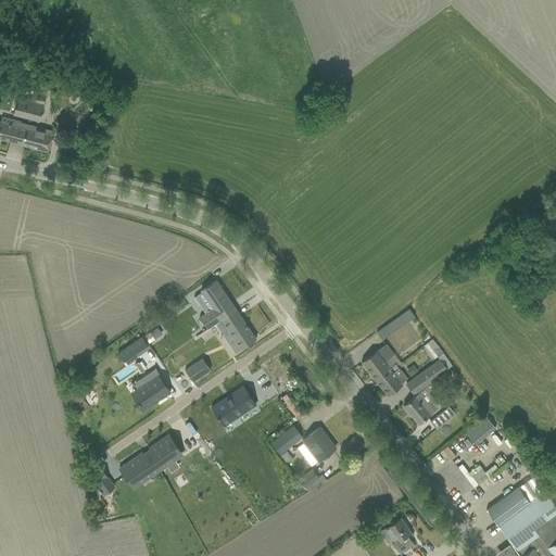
[(37,93),(35,102),(30,118),(39,121),(46,96),(37,93)]
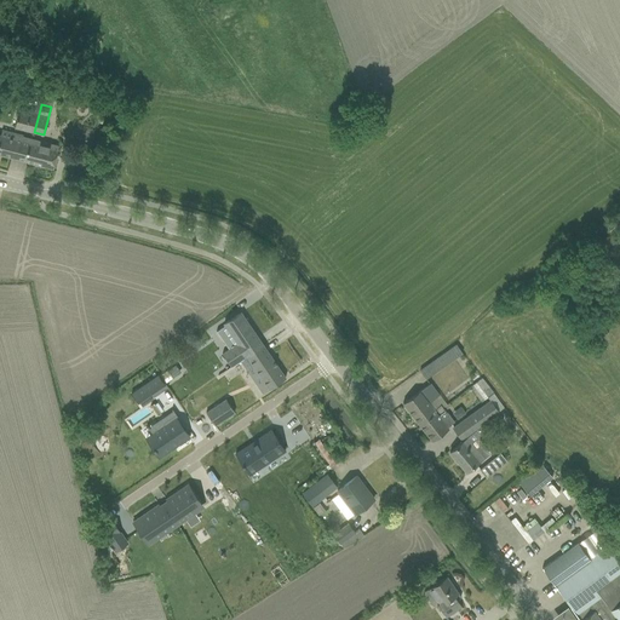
[(15,127),(34,132),(39,114),(19,109),(15,127)]
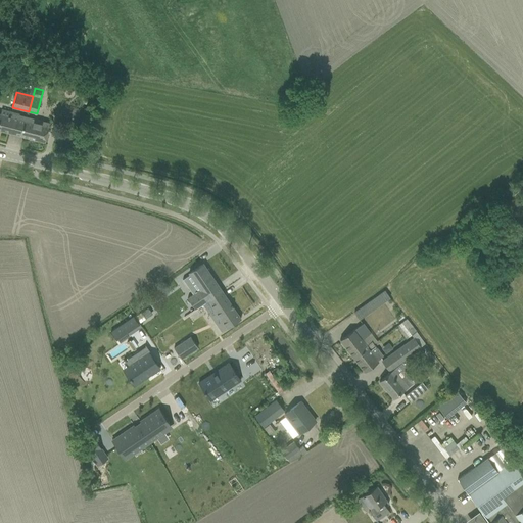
[(55,116),(80,123),(82,112),(57,106),(55,116)]
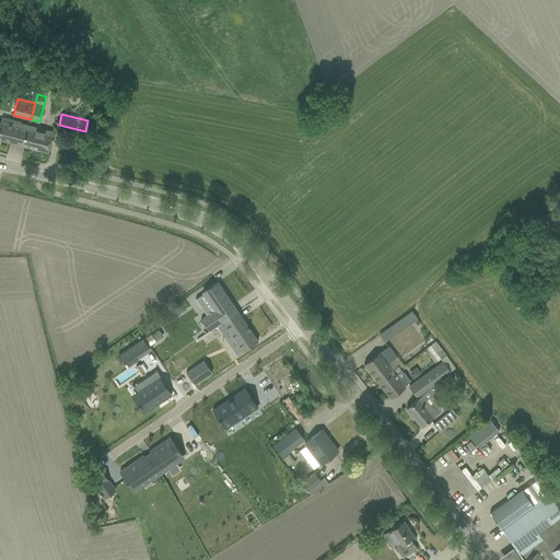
[(0,121),(0,139),(48,152),(53,132),(14,123),(13,126),(0,121)]
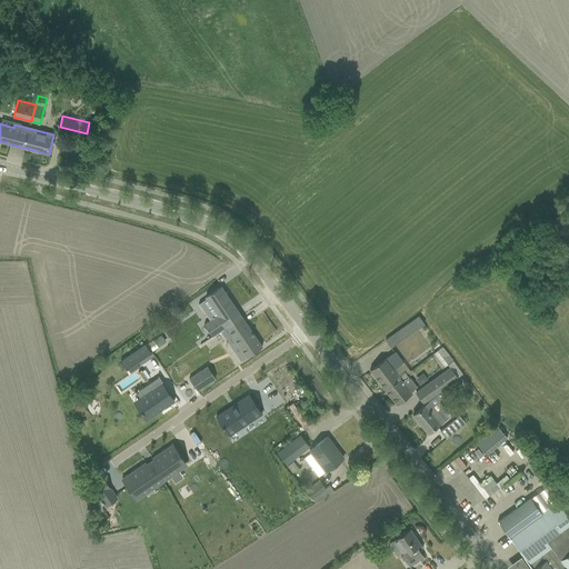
[(206,299),(198,305),(199,305),(210,321),(203,325),(212,337),(220,331),(225,338),(230,335),(241,350),(236,353),(240,361),(246,358),(252,353),(262,347),(221,287),(206,298),(206,299)]
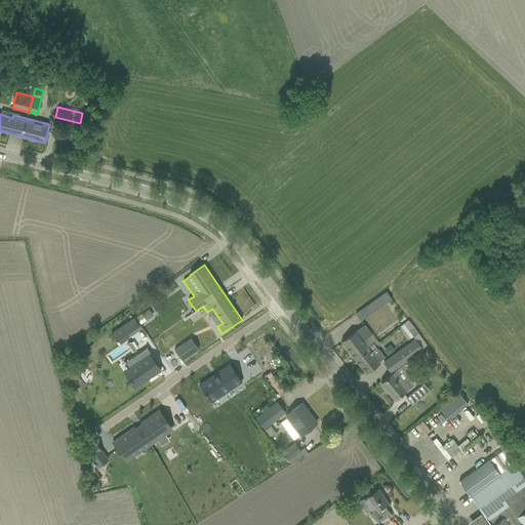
[(165,285),(170,292),(180,285),(175,278),(165,285)]
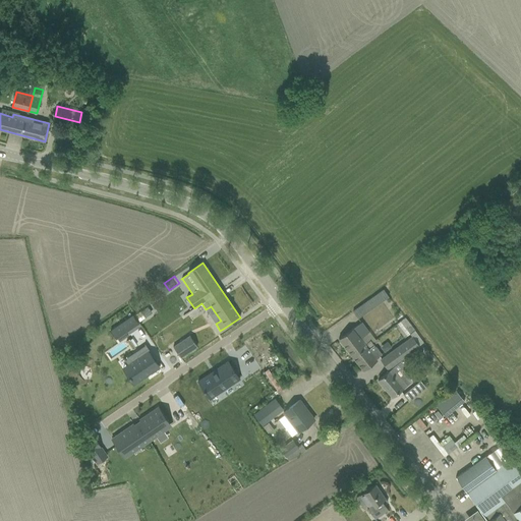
[(351,311),(356,319),(387,295),(382,288),(351,311)]
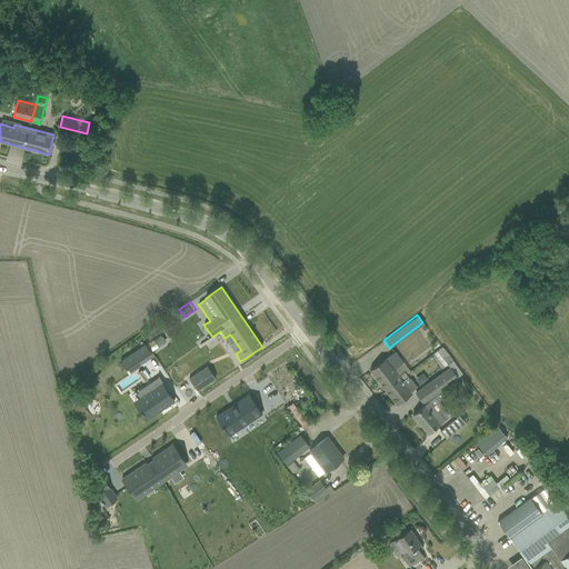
[(153,340),(158,348),(165,342),(160,336),(153,340)]
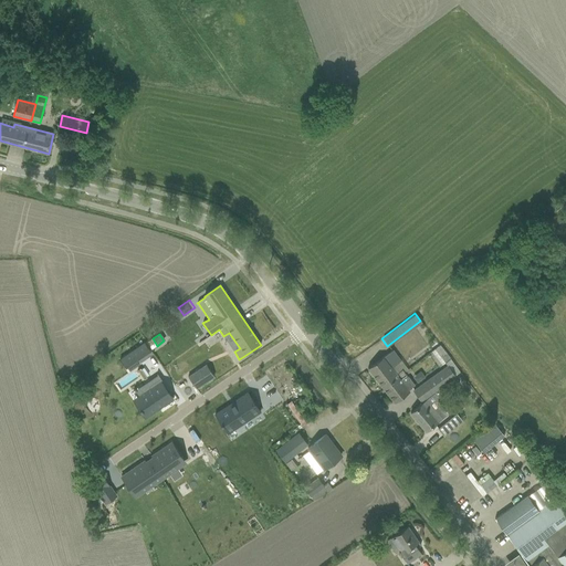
[(144,343),(119,359),(126,368),(127,368),(137,360),(139,363),(140,363),(154,354),(149,347),(148,348),(144,343)]
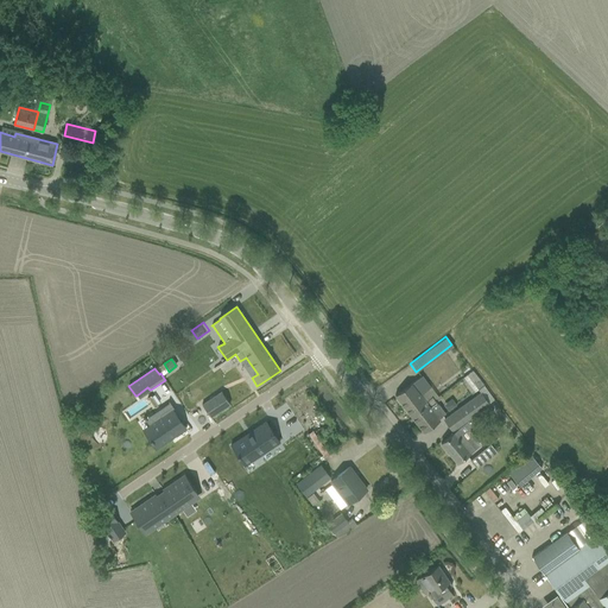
[(461,379),(473,393),(483,385),(473,371),(461,379)]
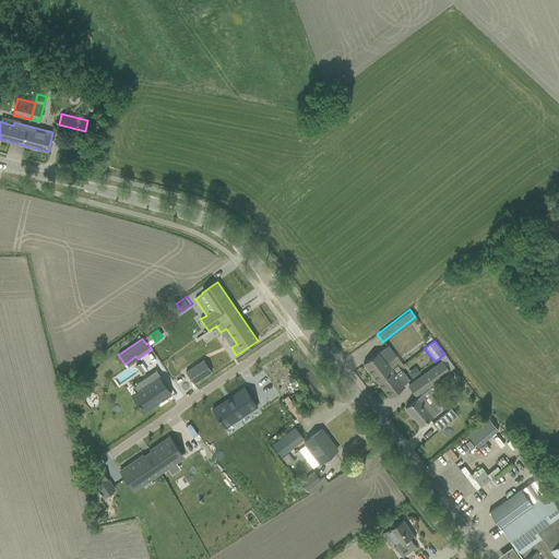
[(364,364),(378,383),(392,372),(394,375),(401,370),(396,365),(390,369),(385,364),(394,356),(387,345),(371,357),(364,364)]
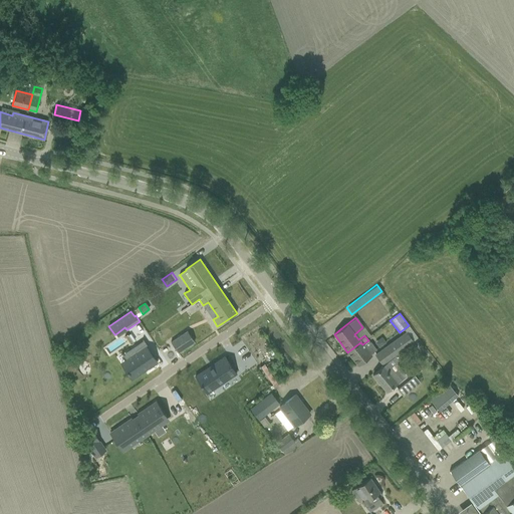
[(182,334),(171,342),(178,353),(194,342),(190,336),(187,331),(182,334)]
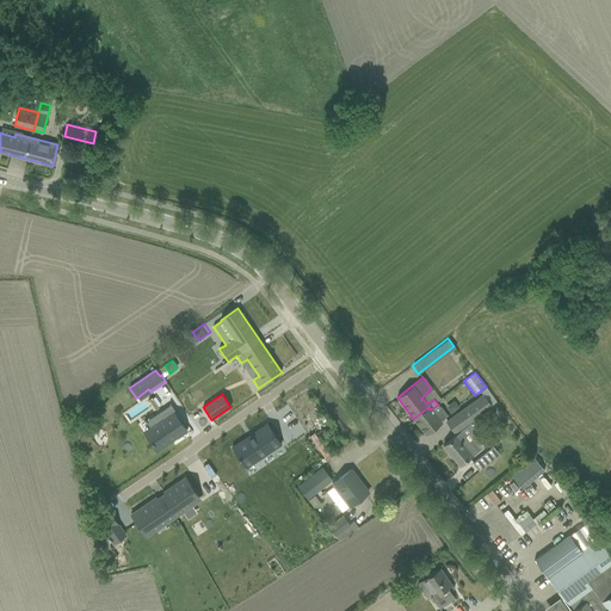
[(446,421),(455,432),(491,405),(482,394),(446,421)]
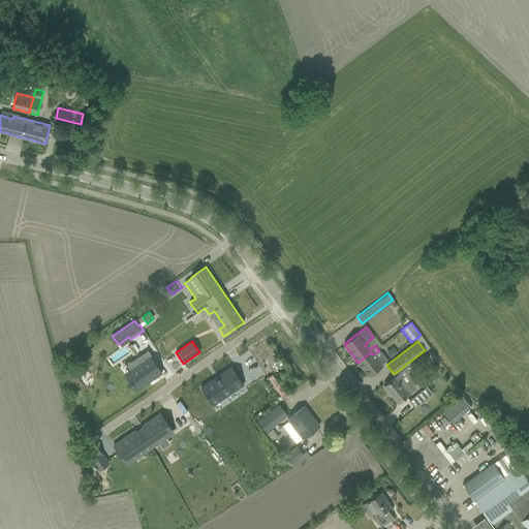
[(137,353),(136,352),(132,345),(131,344),(128,346),(134,355),(137,353)]
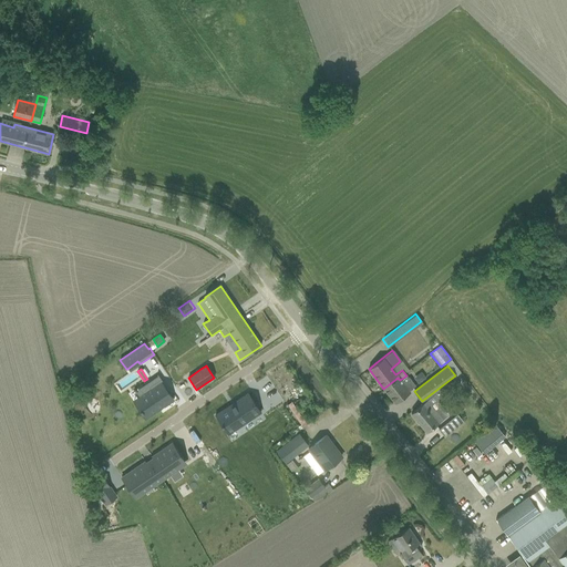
[(285,388),(288,393),(298,388),(286,369),(267,381),(275,393),(285,388)]
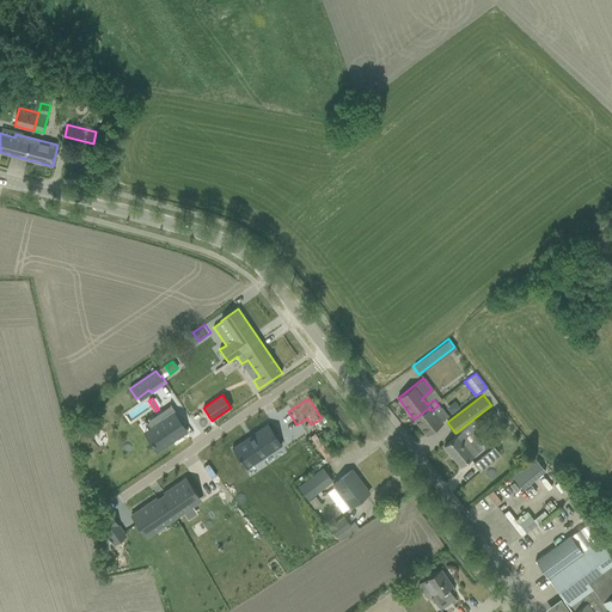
[(429,408),(414,420),(426,435),(435,428),(442,423),(441,421),(447,416),(439,405),(432,410),(429,408)]
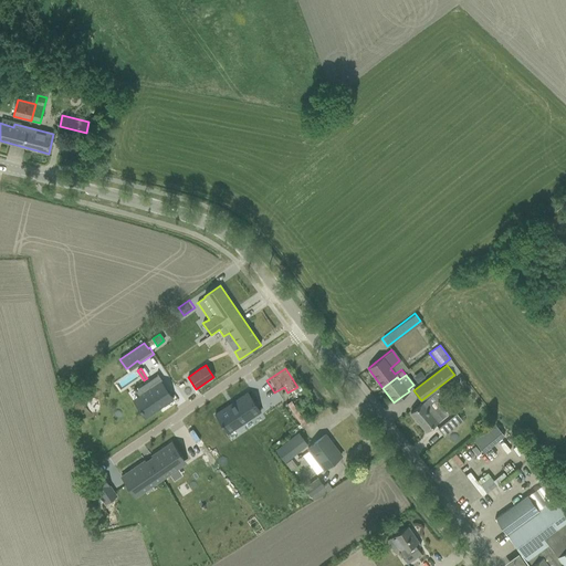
[(152,391),(135,402),(136,402),(140,408),(139,409),(142,411),(146,417),(146,418),(173,400),(167,392),(169,390),(160,378),(159,378),(159,379),(148,387),(152,391)]
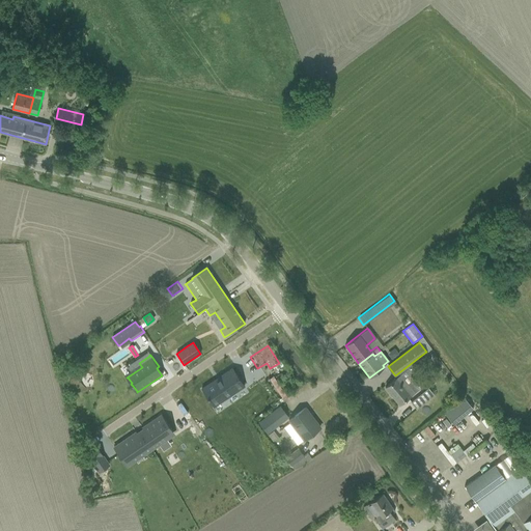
[(232,368),(201,389),(213,407),(244,386),(232,368)]
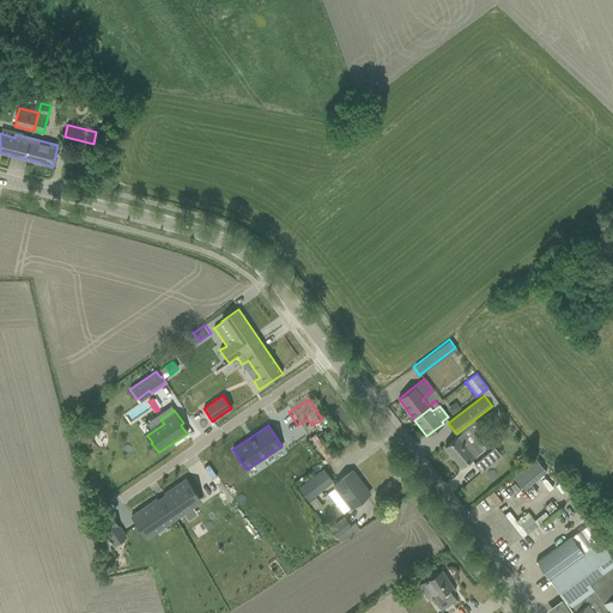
[(444,448),(461,467),(479,451),(462,432),(444,448)]
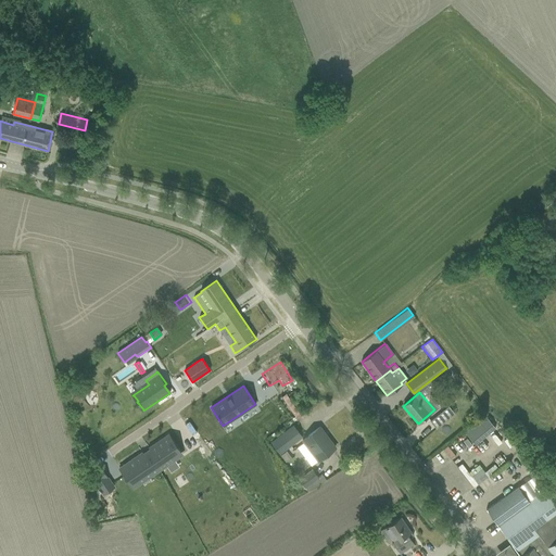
[(121,399),(114,401),(124,421),(130,418),(121,399)]
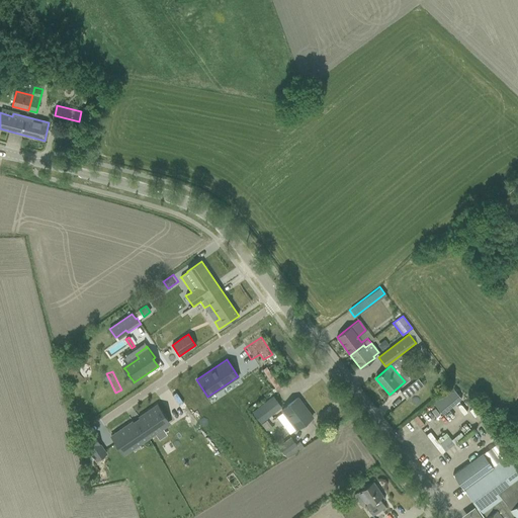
[(401,393),(406,400),(423,385),(417,378),(401,393)]
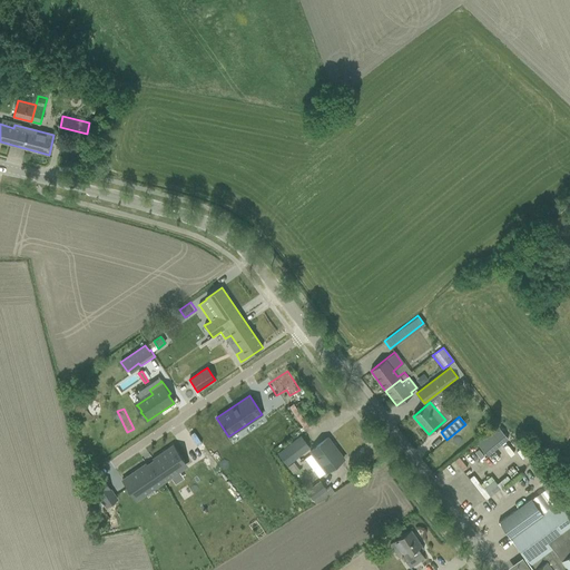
[(501,426),(478,442),(487,455),(510,440),(501,426)]
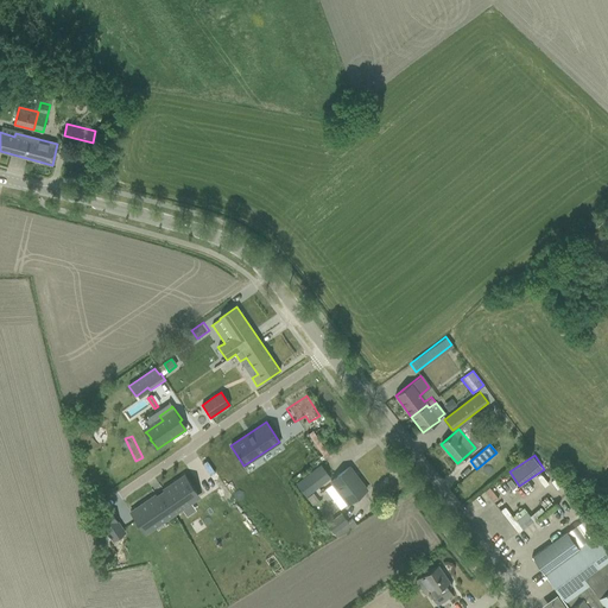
[(297,485),(299,487),(306,496),(330,479),(321,466),(311,473),(297,485)]
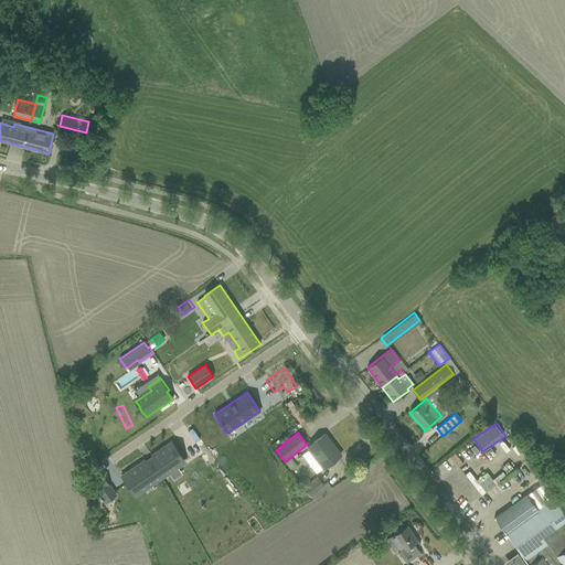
[(308,447),(324,468),(340,456),(333,446),(330,441),(324,434),(308,447)]
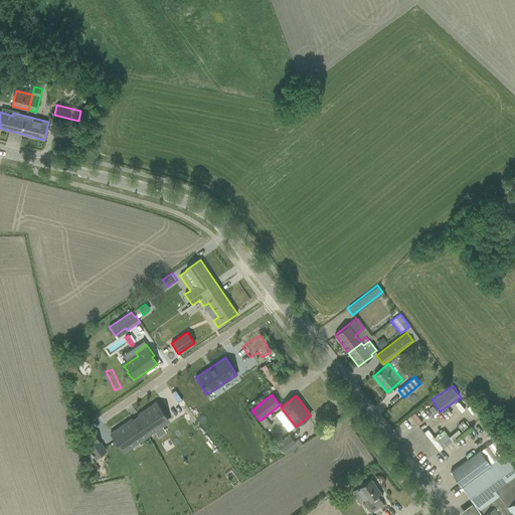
[(140,418),(137,420),(147,435),(154,430),(152,427),(159,423),(160,425),(167,421),(155,404),(138,416),(140,418)]
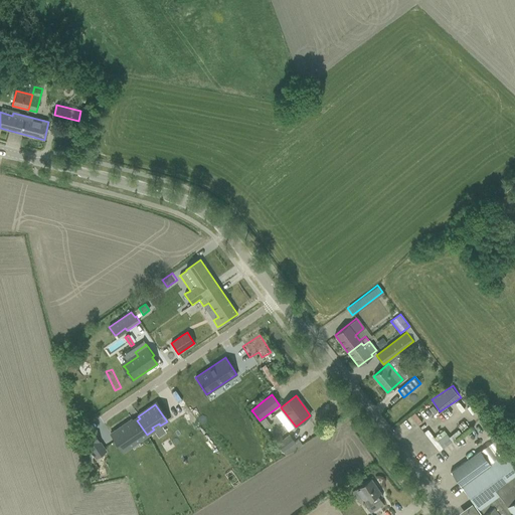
[(133,420),(115,433),(119,439),(121,437),(128,448),(147,435),(137,420),(134,422),(133,420)]
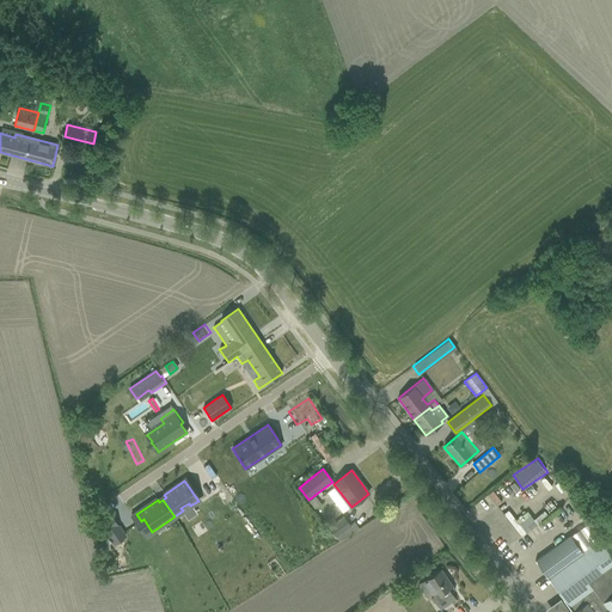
[(127,524),(120,513),(106,522),(114,532),(127,524)]
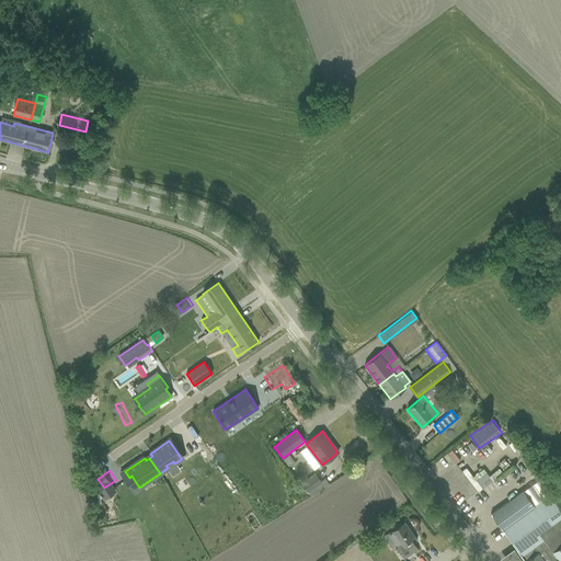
[(476,482),(482,490),(493,479),(487,472),(476,482)]
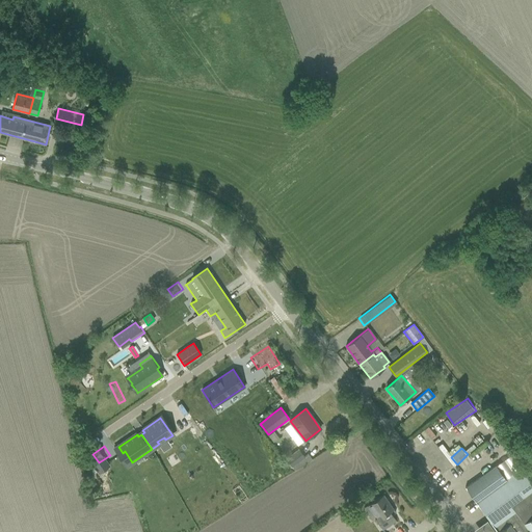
[(531,531),(531,481),(522,468),(505,479),(496,466),(466,487),(464,487),(489,521),(497,531),(531,531)]
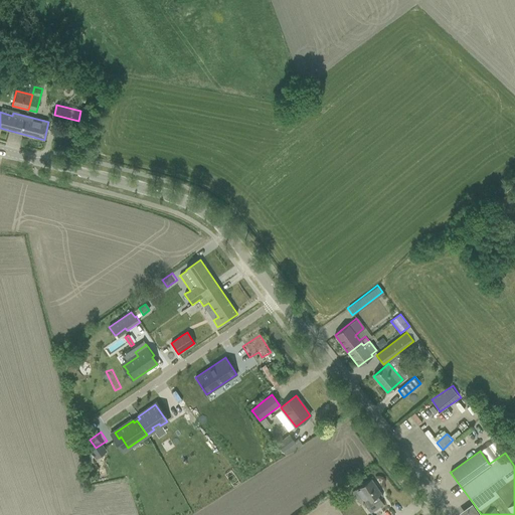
[(103,458),(105,469),(113,468),(112,457),(103,458)]
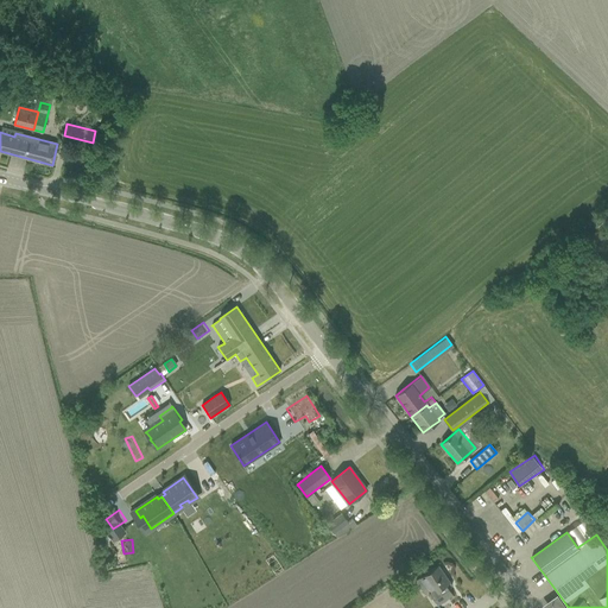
[(415,581),(424,595),(428,593),(437,606),(453,595),(445,586),(450,583),(438,565),(415,581)]
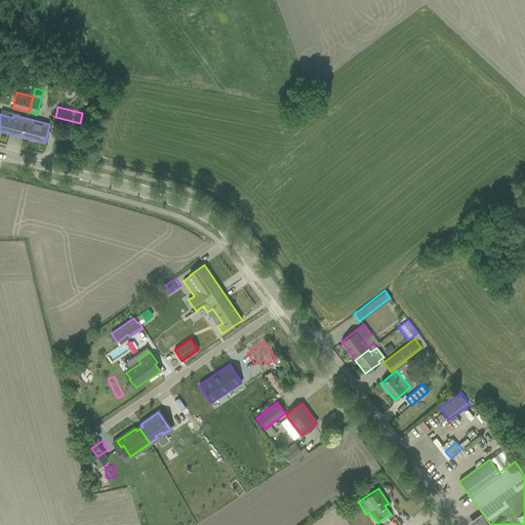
[(490,524),(483,514),(468,524),(490,524)]
